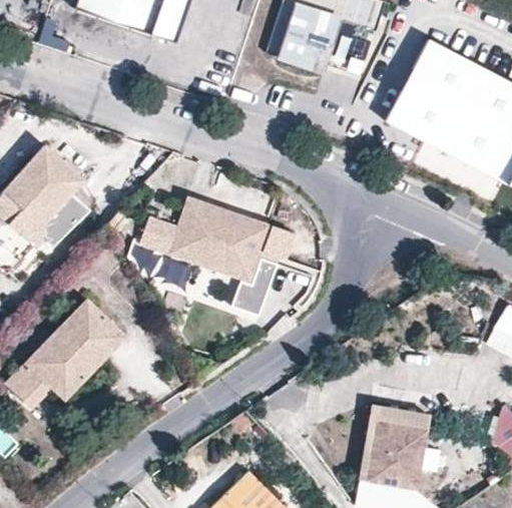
[(79,0),(76,10),(151,33),(161,0),(79,0)]
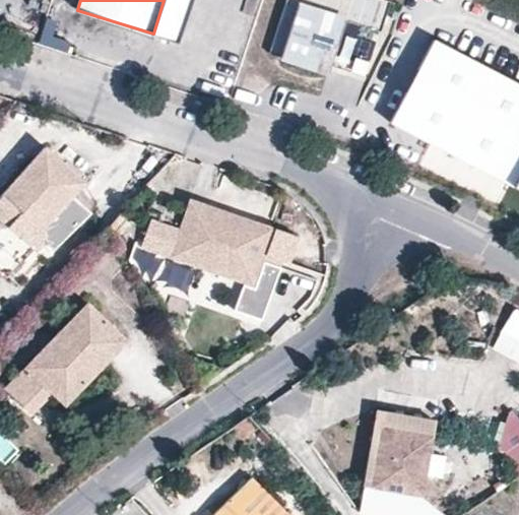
[(190,0),(164,0),(153,34),(178,41),(190,0)]
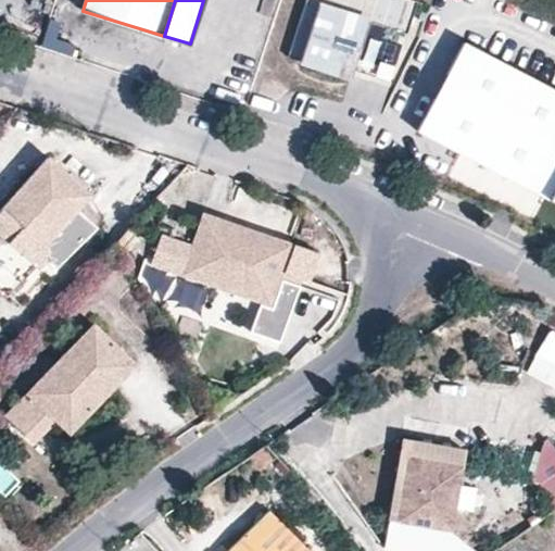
[(403,34),(413,3),(401,0),(305,0),(286,60),(347,78),(348,79),(366,22),(403,34)]
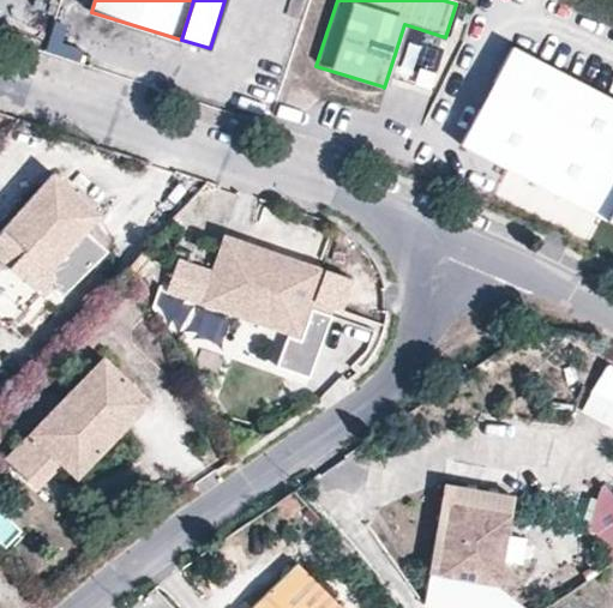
[(607,220),(612,208),(612,97),(512,46),(462,143),(607,220)]
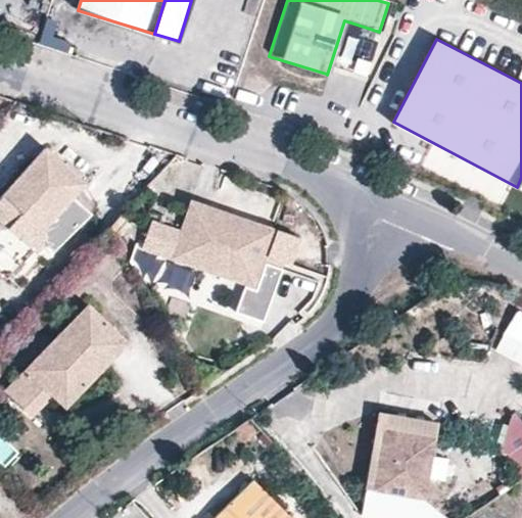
[(0,276),(2,278),(82,185),(42,150),(0,198),(0,276)]
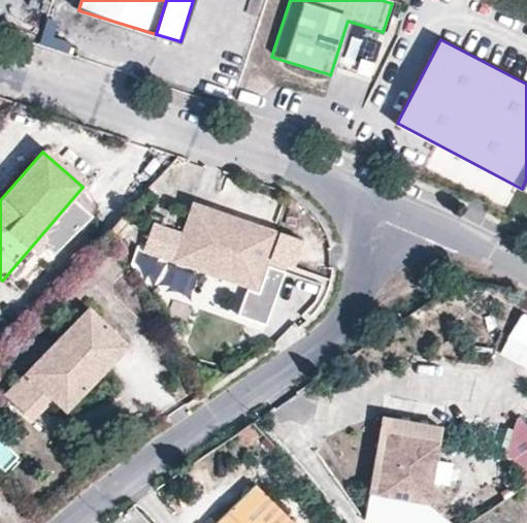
[(293,264),(301,236),(190,201),(180,232),(151,223),(141,255),(246,289),(239,313),(266,322),(284,268),(283,267),(285,262),(293,264)]
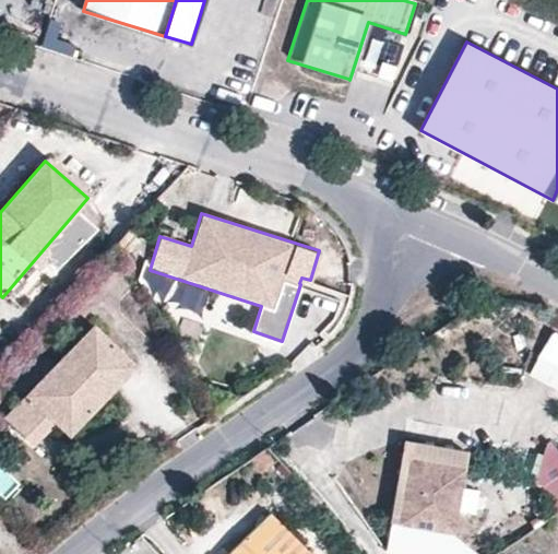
[(81,247),(66,233),(34,270),(49,283),(81,247)]
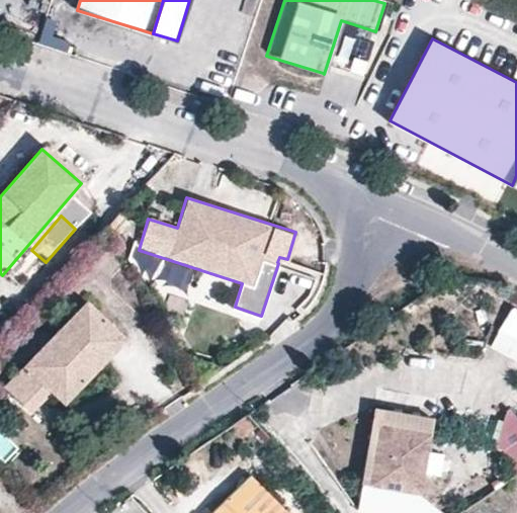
[(88,303),(5,391),(33,417),(54,396),(64,405),(126,338),(88,303)]
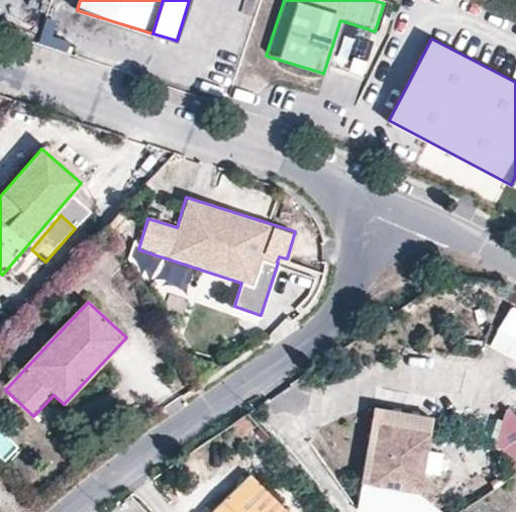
[(485,350),(515,364),(515,310),(504,306),(485,350)]
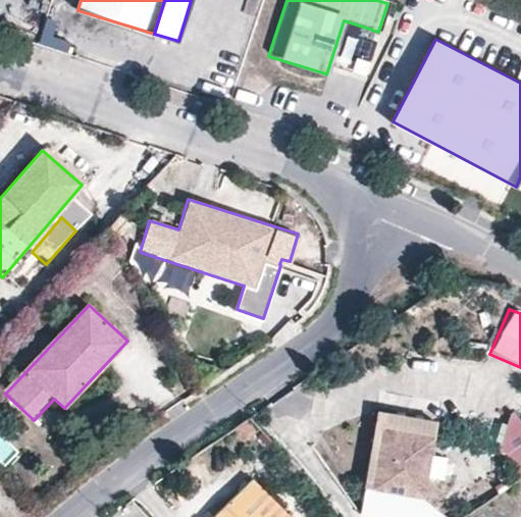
[(439,422),(379,414),(368,488),(428,498),(439,422)]
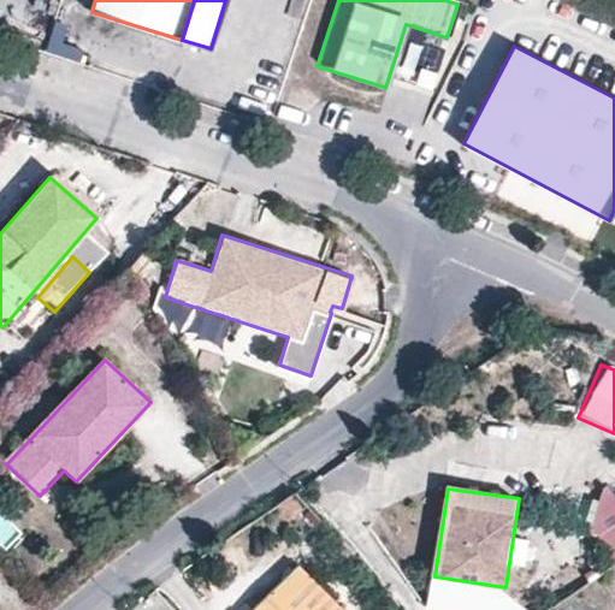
[(614,499),(608,492),(574,528),(614,566),(614,499)]
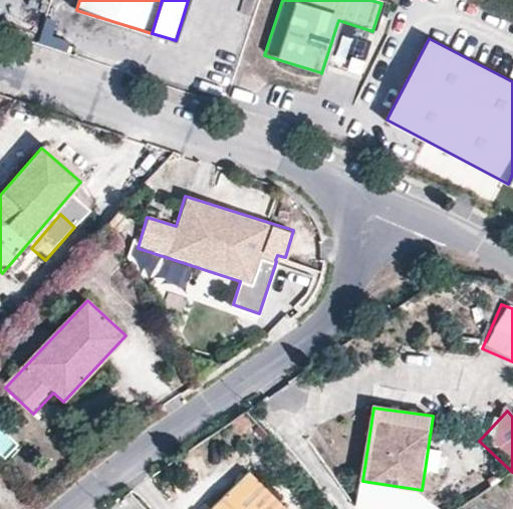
[(277,508),(246,475),(210,508),(277,508)]
